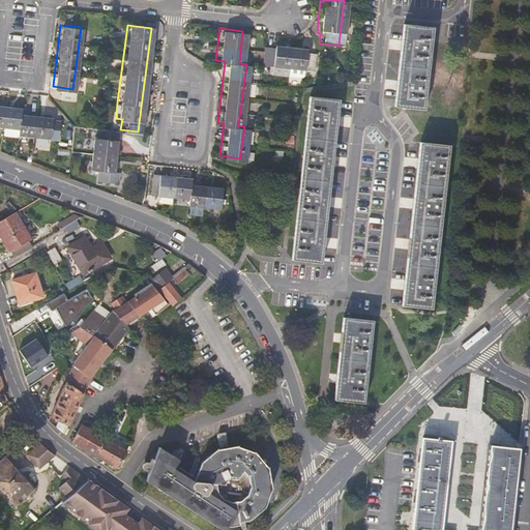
[(393,89),(391,111),(419,114),(429,32),(401,29),(398,51),(393,89)]
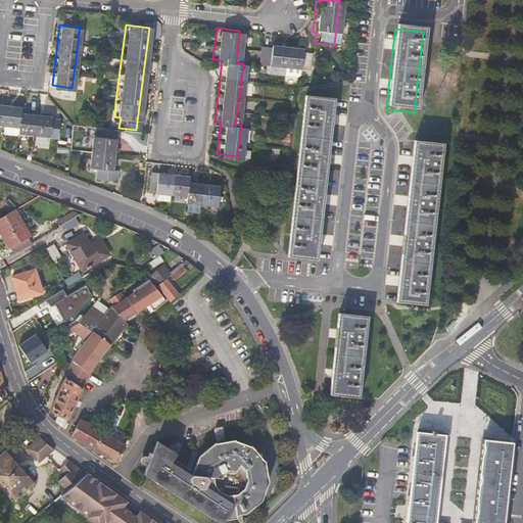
[(265,65),(280,67),(304,69),(305,54),(298,53),(298,50),(268,46),(268,50),(255,49),(254,64),(265,65)]
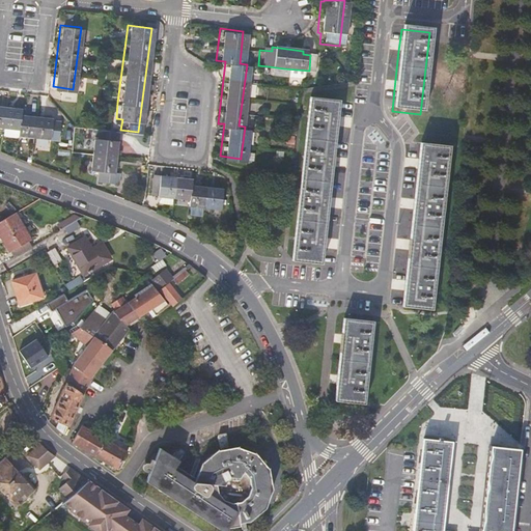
[(283,76),(284,68),(269,66),(268,74),(283,76)]
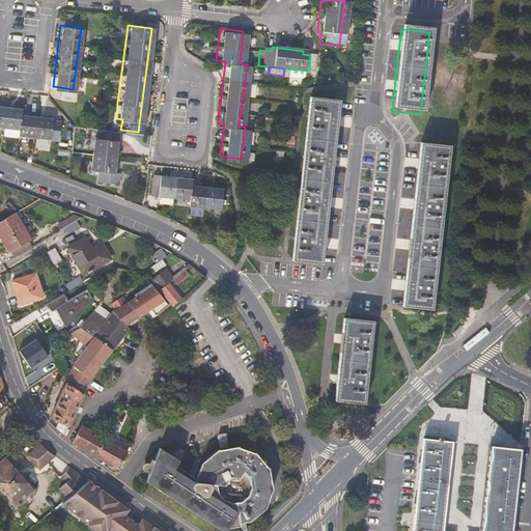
[(309,99),(289,261),(317,264),(337,102),(309,99)]
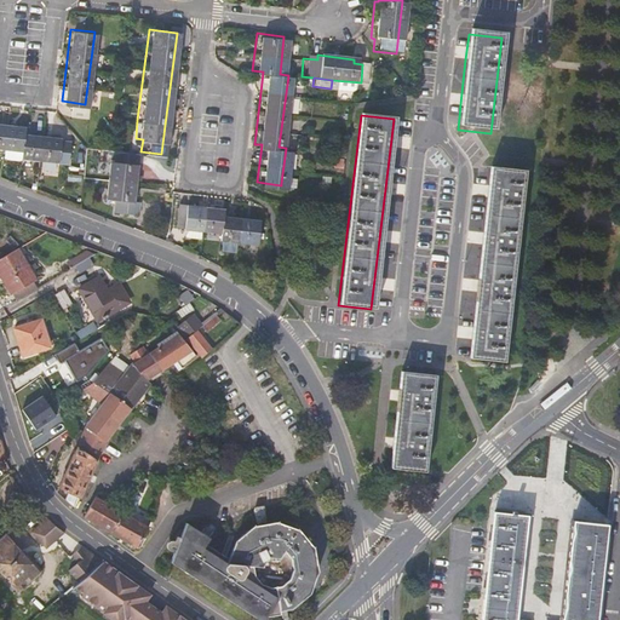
[(22,122),(0,119),(0,144),(18,147),(17,153),(53,159),(63,160),(67,138),(57,137),(57,135),(21,130),(22,122)]
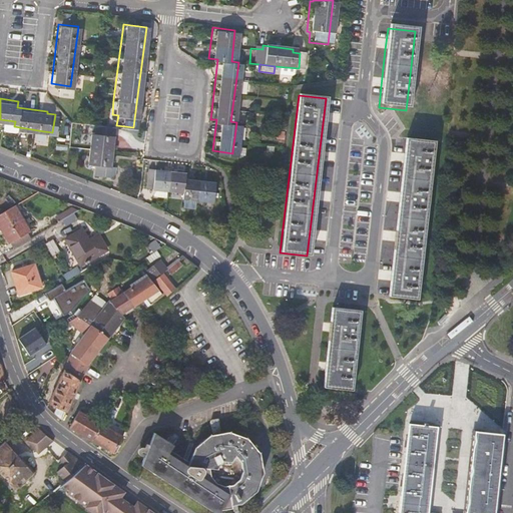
[(88,130),(86,144),(108,147),(110,132),(111,124),(92,121),(91,130),(88,130)]
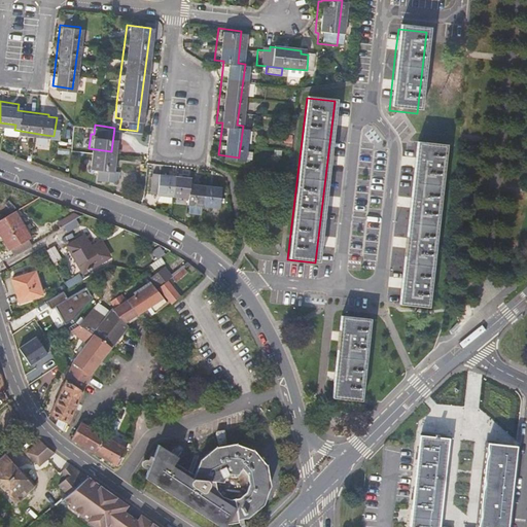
[(415,142),(396,302),(425,305),(443,145),(415,142)]
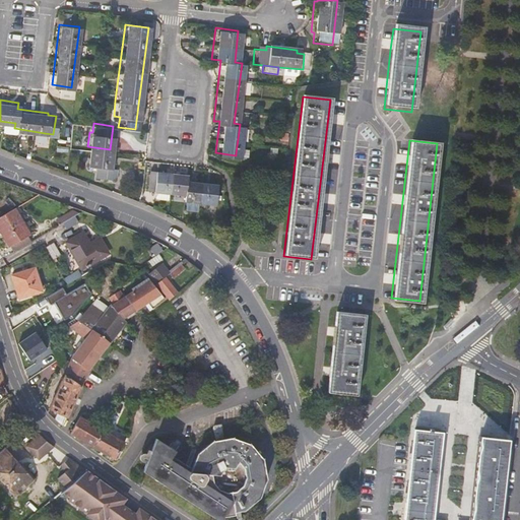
[(92,164),(91,174),(112,177),(113,167),(108,167),(110,149),(87,146),(85,163),(92,164)]
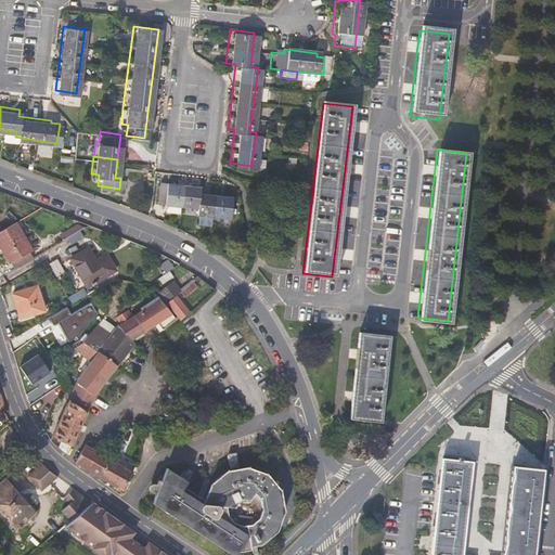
[(273,182),(274,175),(259,172),(258,180),(273,182)]
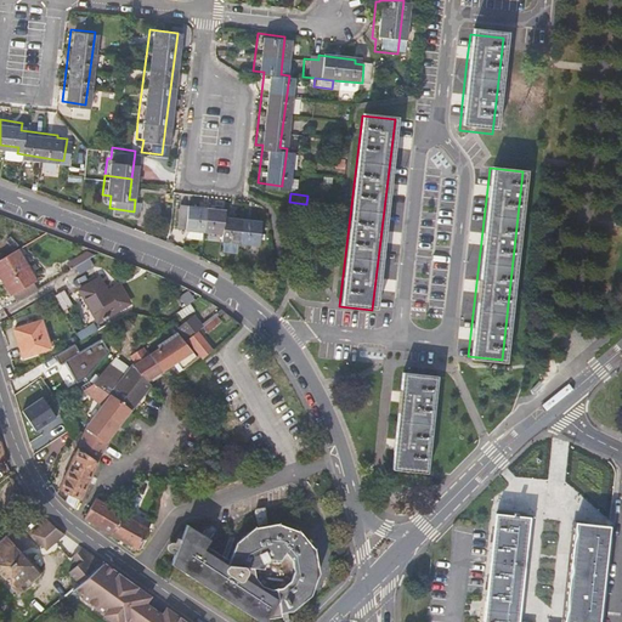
[(220,210),(220,203),(174,197),(170,221),(216,228),(216,235),(252,239),(255,215),(220,210)]
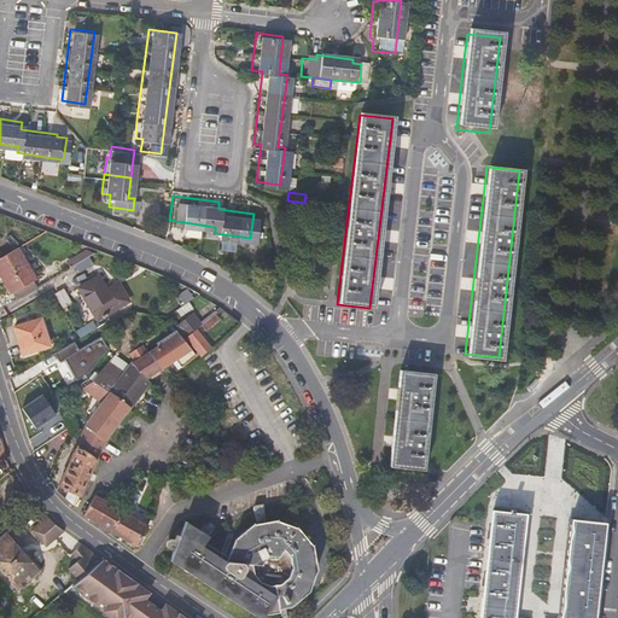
[(73,266),(86,258),(93,254),(89,248),(68,260),(73,266)]
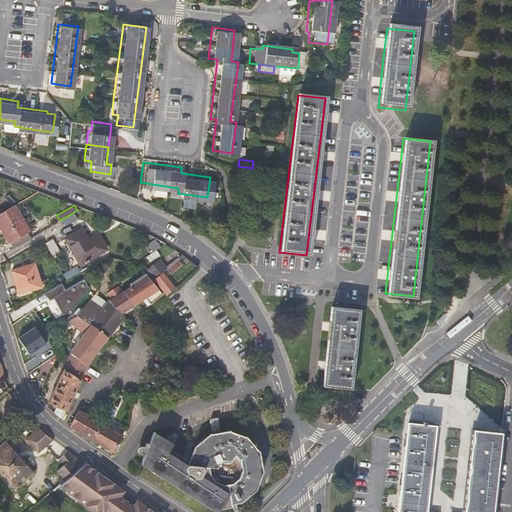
[(14,206),(0,214),(0,228),(1,230),(4,228),(11,242),(28,232),(18,218),(20,216),(14,206)]
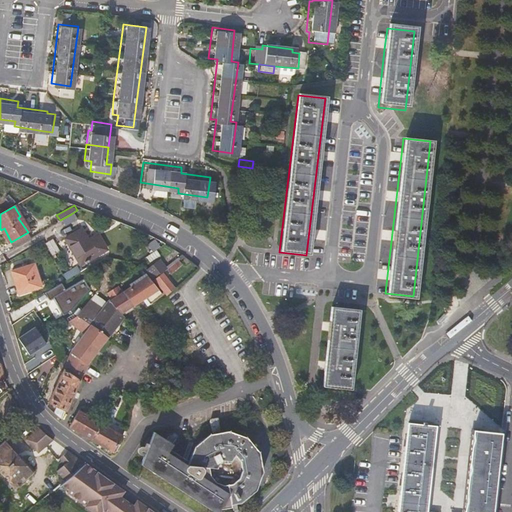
[(96,235),(86,241),(79,229),(63,239),(76,261),(102,246),(96,235)]
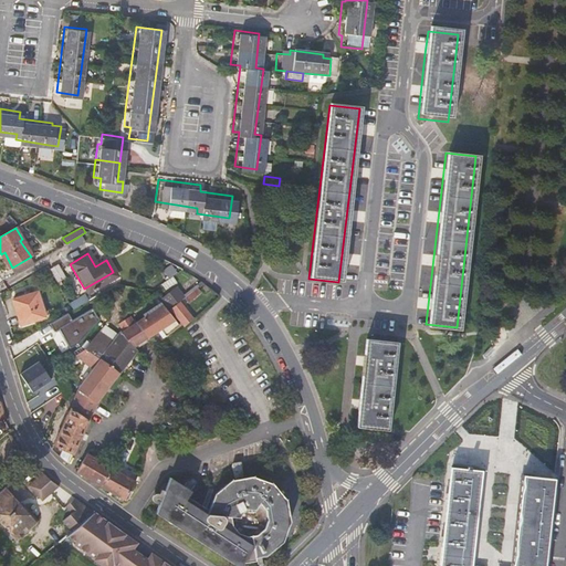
[(16,274),(34,263),(31,257),(12,268),(11,268),(16,274)]
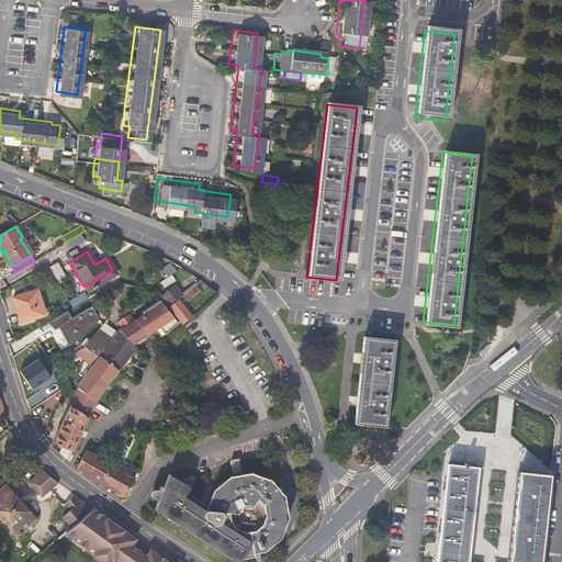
[(22,314),(18,315),(20,324),(44,316),(36,293),(31,295),(29,291),(17,295),(18,299),(22,314)]
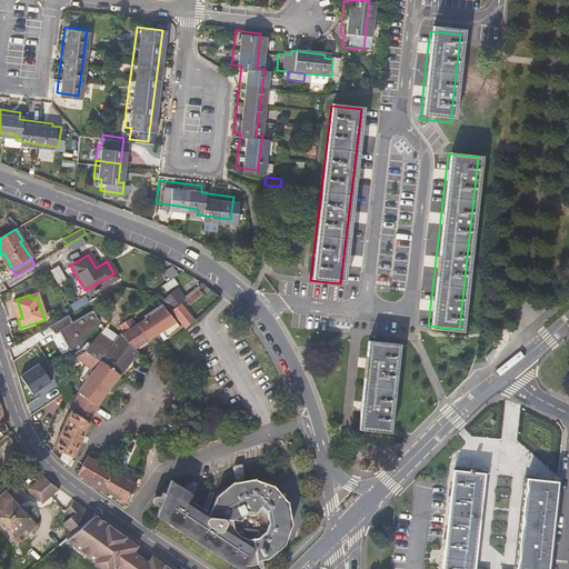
[(13,305),(18,319),(22,318),(18,302),(13,305)]
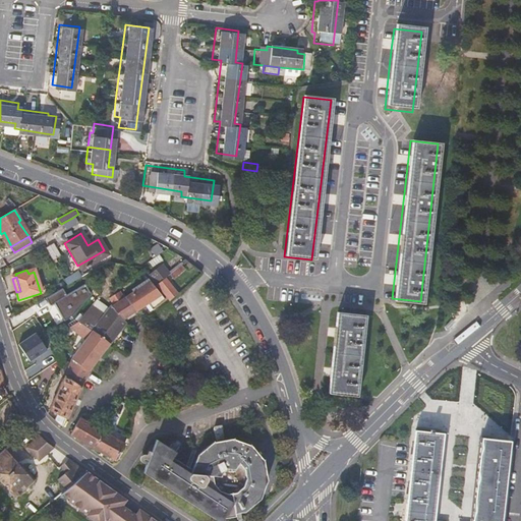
[(179,294),(167,279),(159,285),(172,300),(179,294)]
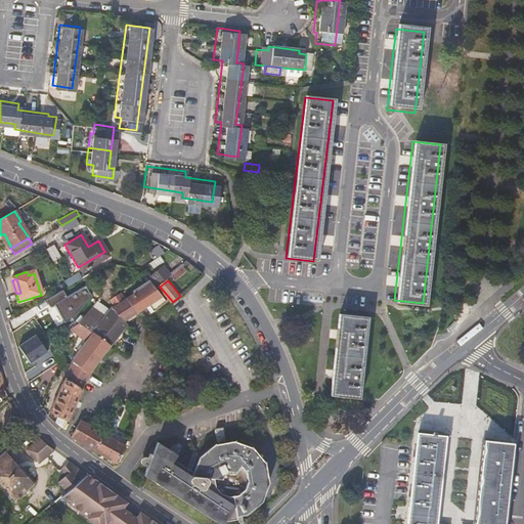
[(154,284),(146,288),(142,291),(153,305),(157,311),(169,301),(154,284)]
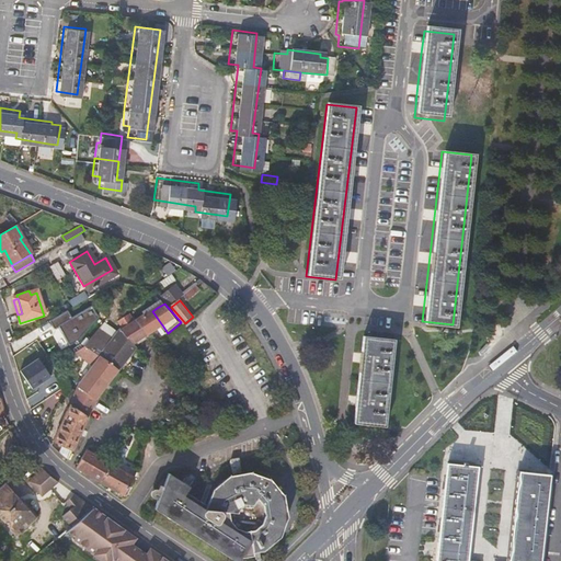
[(152,311),(136,321),(148,336),(163,327),(152,311)]
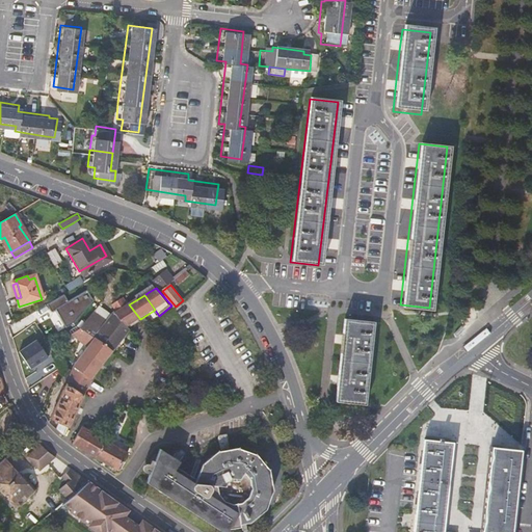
[(124,297),(112,304),(116,311),(129,325),(140,319),(129,304),(124,297)]
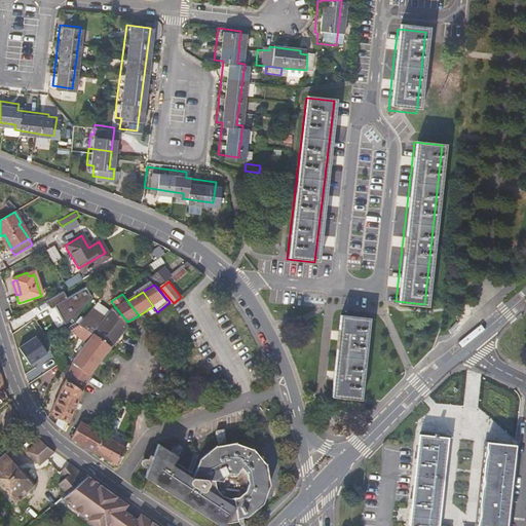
[(89,316),(83,325),(96,333),(113,345),(129,325),(127,322),(115,307),(102,325),(89,316)]
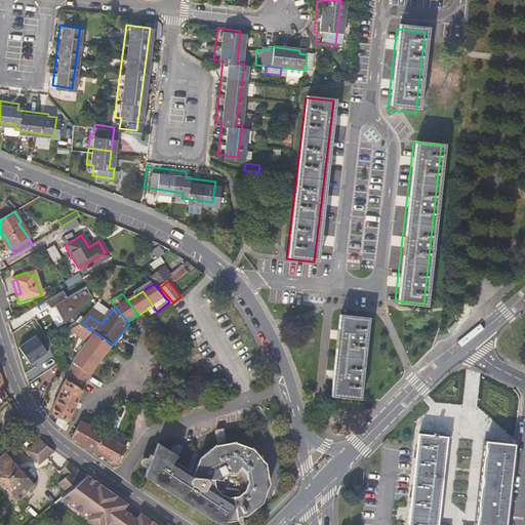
[(335,316),(328,396),(358,399),(365,319),(335,316)]
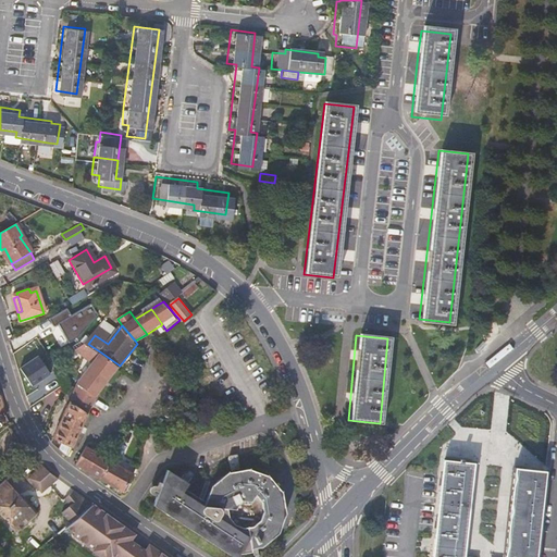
[(77,383),(70,400),(69,403),(88,415),(97,396),(120,366),(101,353),(77,383)]
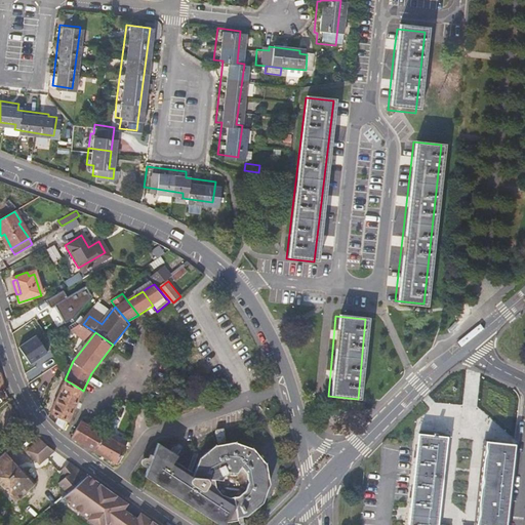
[(37,338),(18,349),(30,366),(47,356),(37,338)]
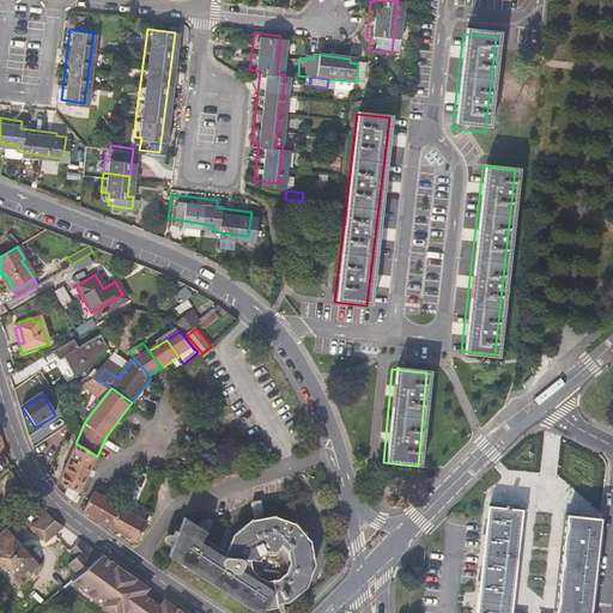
[(79,492),(97,456),(76,443),(74,448),(59,483),(68,487),(79,492)]
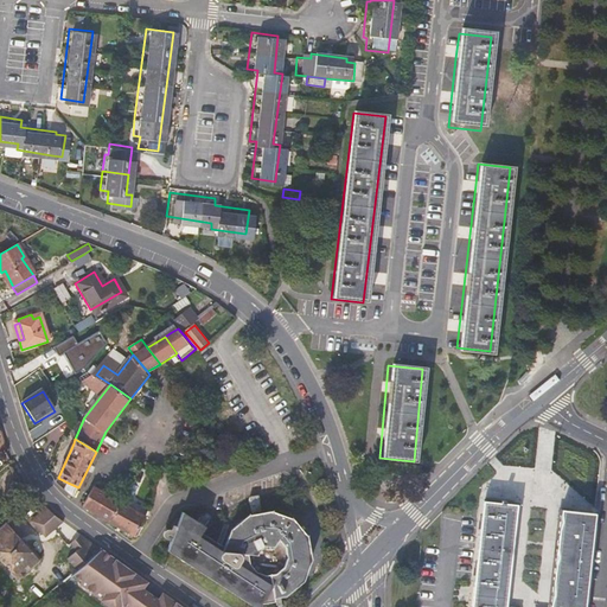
[(74,499),(78,487),(68,483),(64,492),(74,499)]
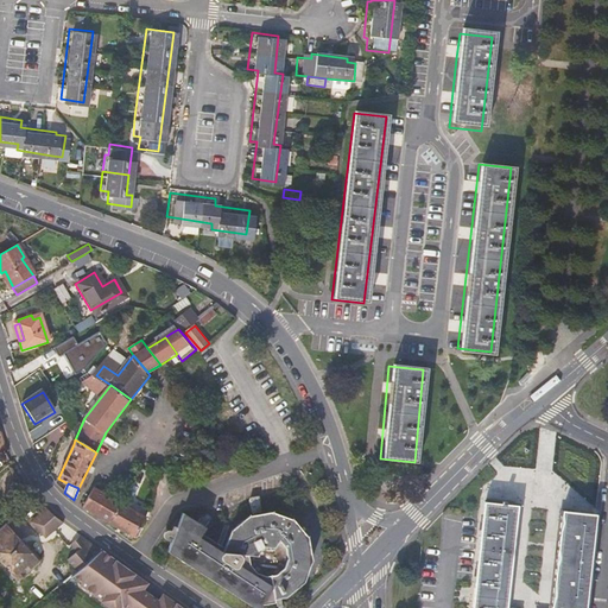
[(83,508),(108,523),(120,504),(94,488),(83,508)]
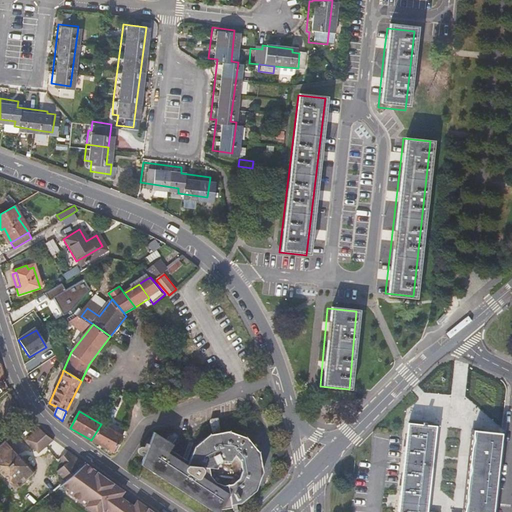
[(217,418),(219,433),(227,432),(225,417),(217,418)]
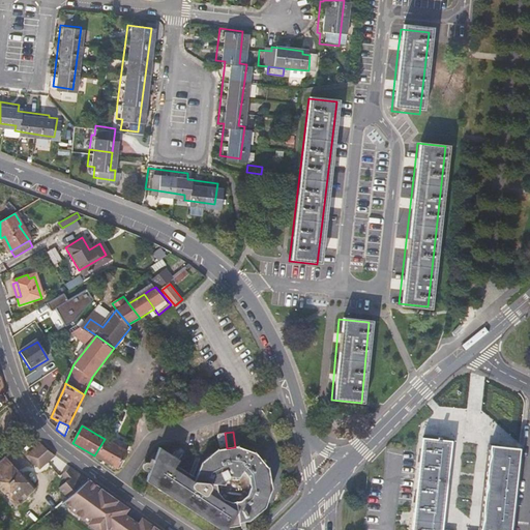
[(444,529),(453,439),(425,436),(417,509),(414,529),(444,529)]
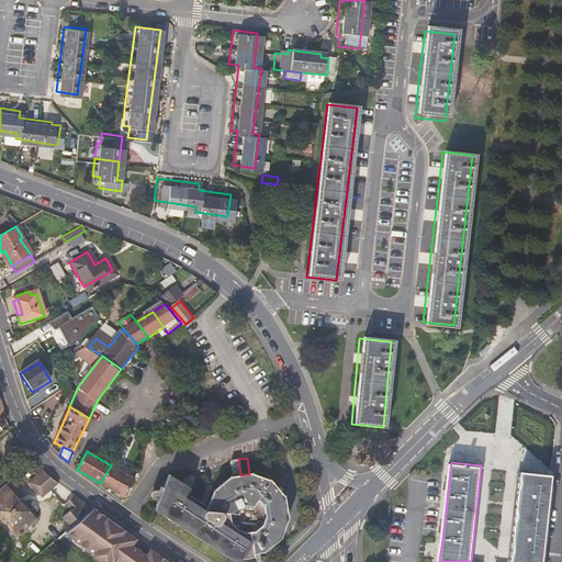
[(100,483),(124,497),(135,479),(116,469),(111,465),(100,483)]
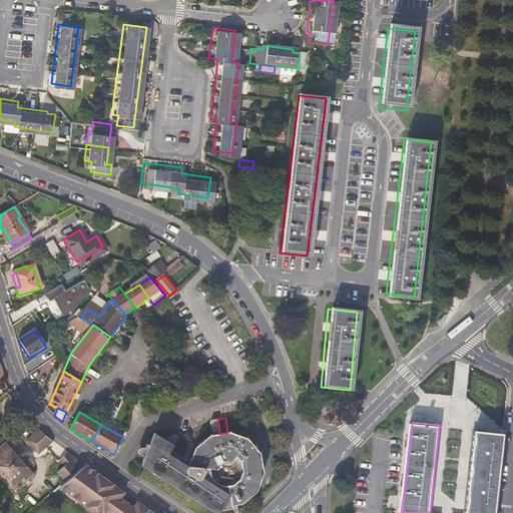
[(157,429),(150,446),(140,466),(141,467),(208,512),(212,512),(215,510),(226,510),(227,506),(236,506),(253,496),(264,478),(262,458),(260,456),(251,442),(232,433),(227,433),(219,434),(215,434),(201,443),(190,460),(171,449),(176,440),(157,429)]
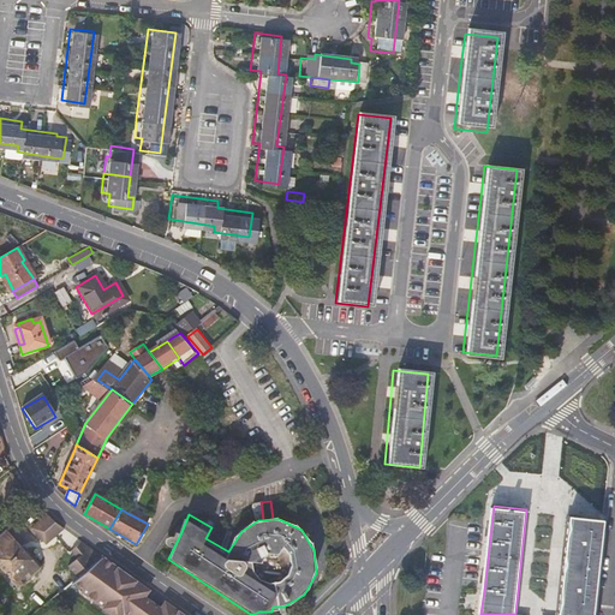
[(561,614),(593,614),(604,519),(572,514),(561,614)]
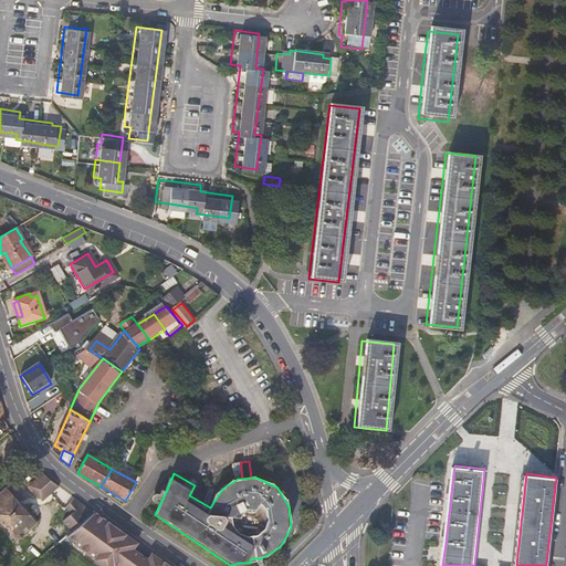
[(51,495),(67,507),(74,499),(66,493),(59,488),(51,481),(43,474),(29,485),(42,502),(51,495)]
